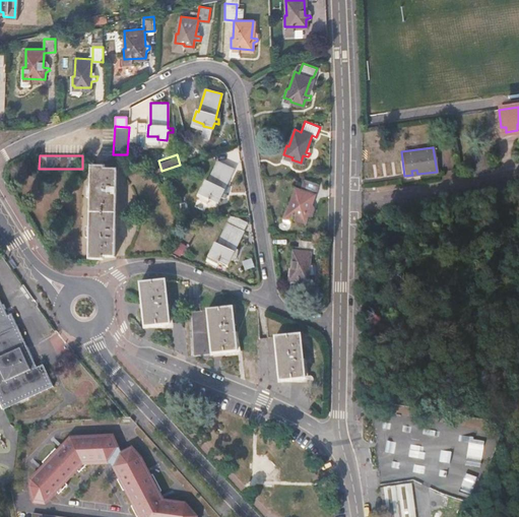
[(217,160),(207,182),(205,181),(200,190),(210,194),(209,196),(217,200),(219,195),(224,197),(225,192),(222,190),(233,169),(217,160)]
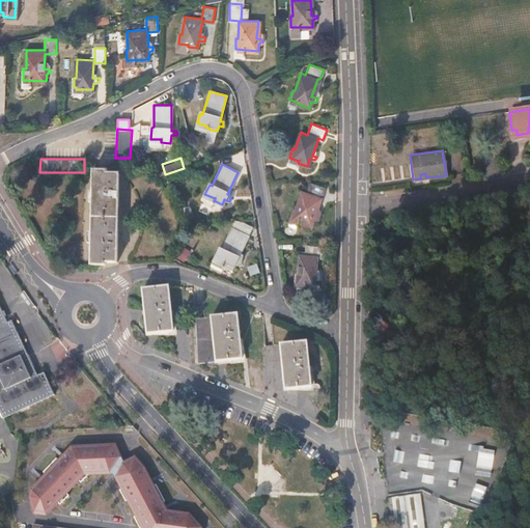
[(118,171),(107,170),(107,168),(92,168),(91,262),(105,262),(105,259),(117,259),(118,171)]
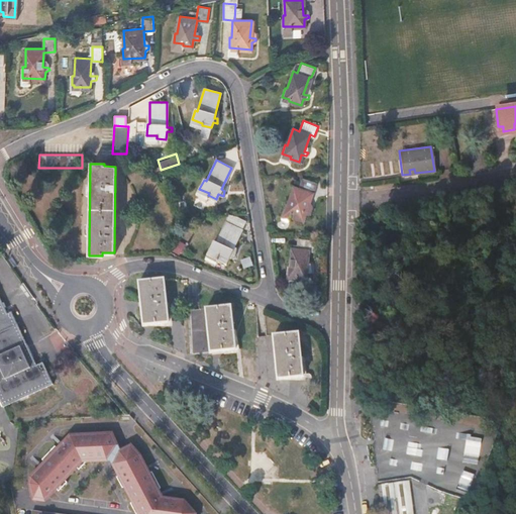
[(291,215),(291,217),(303,221),(305,214),(309,214),(311,211),(305,209),(311,192),(313,193),(317,184),(302,179),(299,188),(294,187),(288,203),(286,202),(283,212),(291,215)]
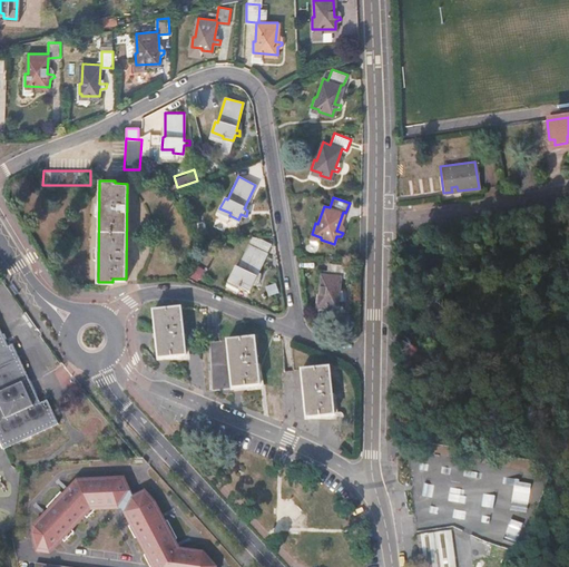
[(248,244),(237,267),(235,266),(229,276),(239,282),(238,285),(248,290),(252,282),(256,285),(258,281),(254,279),(266,254),(248,244)]
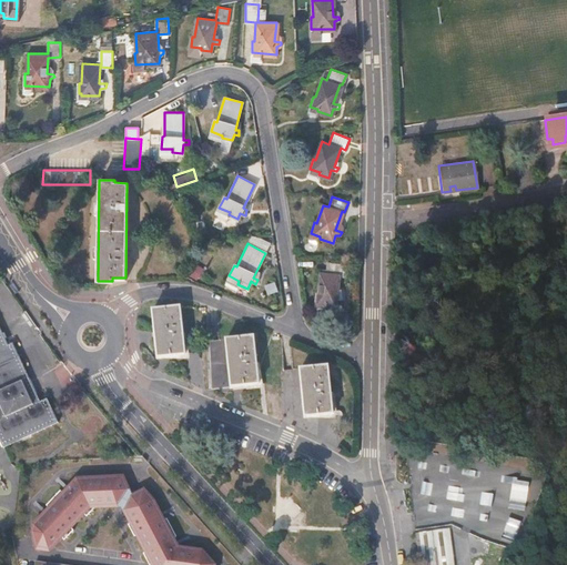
[(196,278),(203,266),(193,261),(186,273),(196,278)]
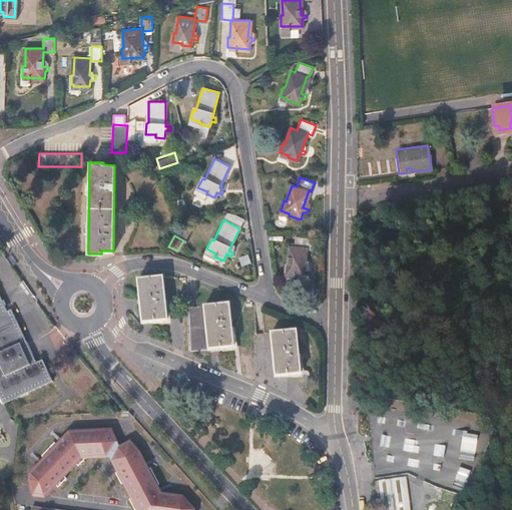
[(285,272),(294,273),(294,276),(302,277),(303,271),(309,271),(308,267),(305,266),(307,249),(312,250),(313,239),(295,236),(293,247),(290,247),(287,264),(286,264),(285,272)]
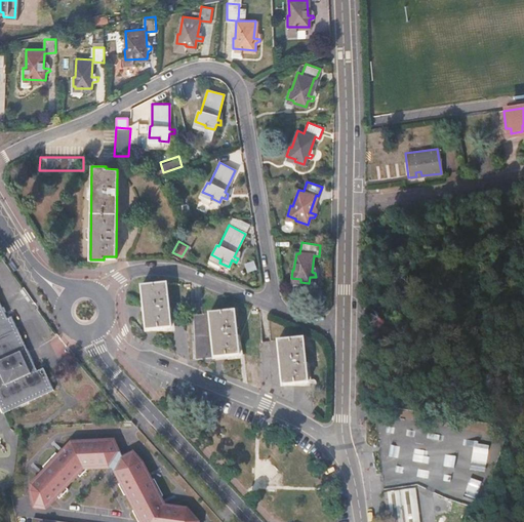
[(246,270),(256,267),(253,257),(243,262),(246,270)]
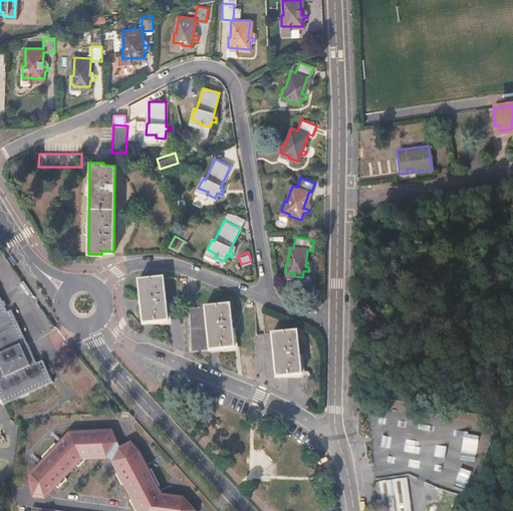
[(164,274),(139,276),(142,319),(148,319),(167,317),(164,274)]
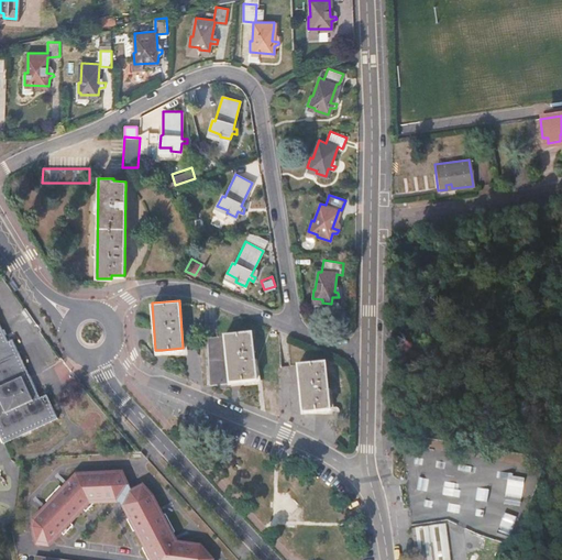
[(10,340),(0,322),(0,431),(4,441),(59,420),(48,394),(40,397),(28,372),(14,339),(10,340)]
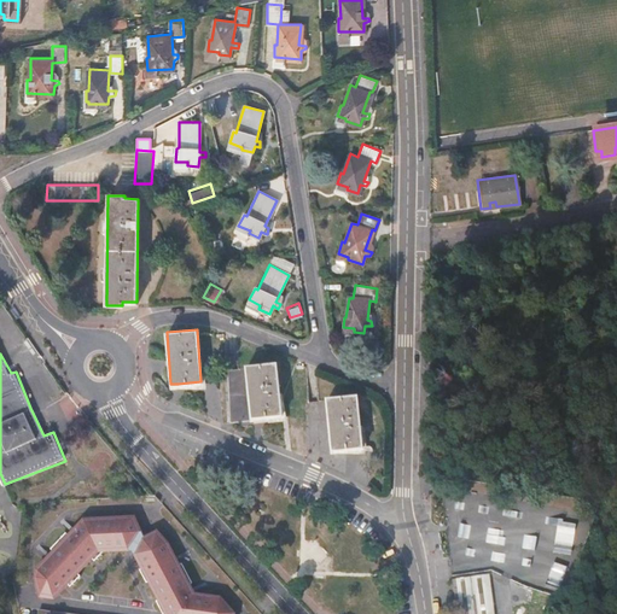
[(277,362),(248,364),(251,416),(280,414),(277,362)]
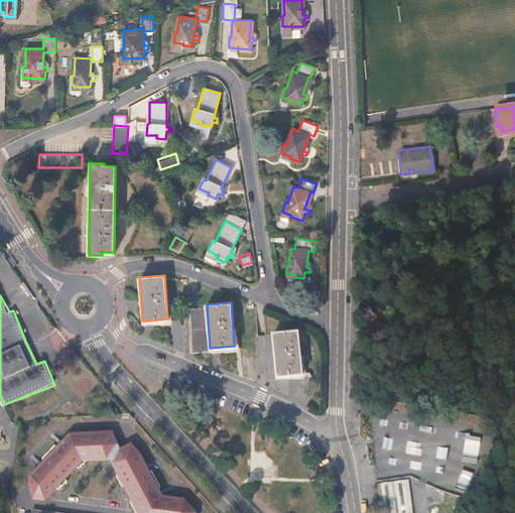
[(298,330),(273,332),(276,375),(302,372),(298,330)]
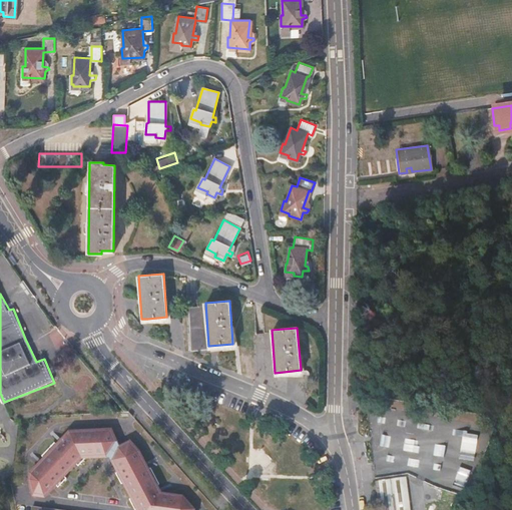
[(33,494),(45,495),(82,457),(108,456),(117,440),(112,426),(69,428),(29,470),(28,475),(33,494)]
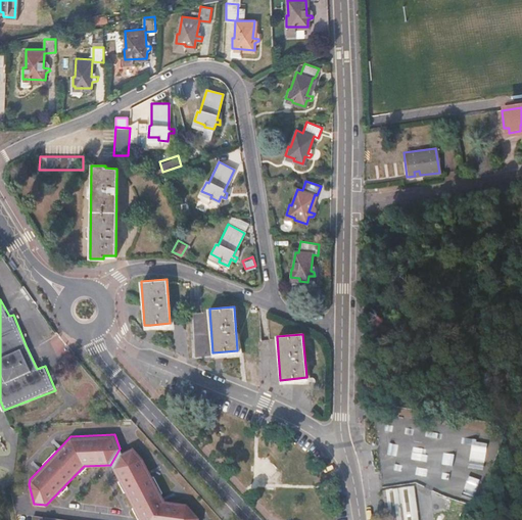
[(483,459),(486,441),(471,439),(469,456),(483,459)]
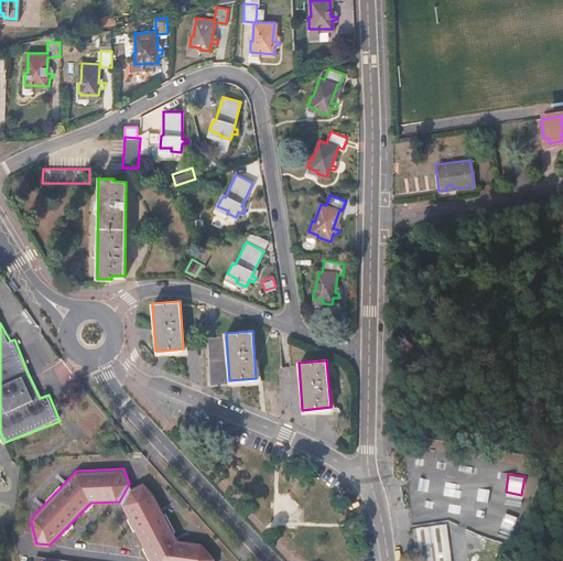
[(141,481),(129,484),(119,502),(150,560),(212,560),(213,557),(199,541),(175,539),(154,493),(141,481)]
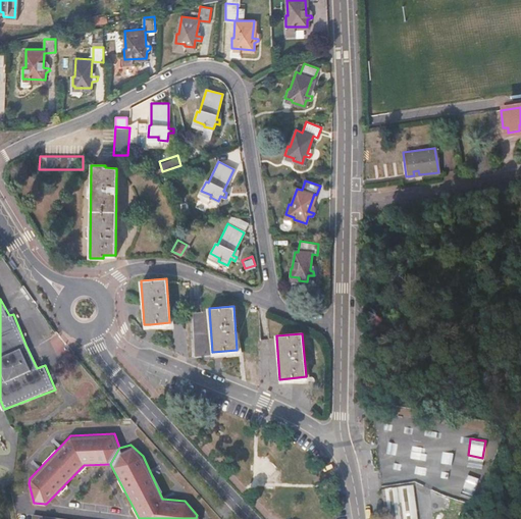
[(467,473),(463,484),(472,487),(475,476),(467,473)]
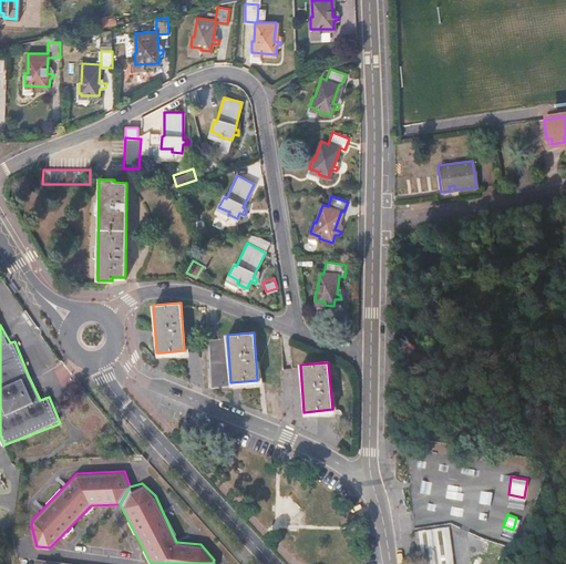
[(415,527),(420,563),(451,563),(446,523),(415,527)]
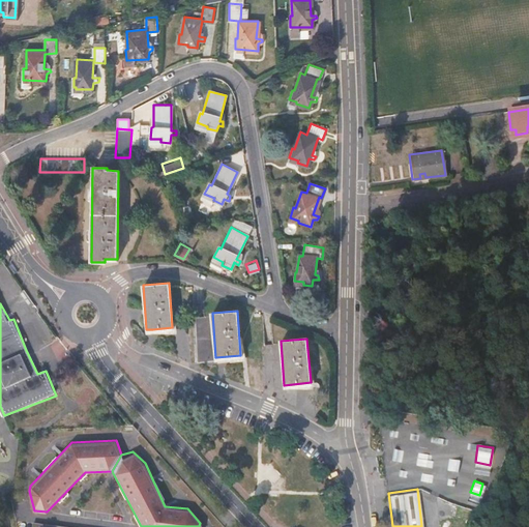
[(0,526),(9,526),(10,526),(8,526),(8,521),(7,521),(7,513),(3,513),(4,503),(0,503),(0,526)]
